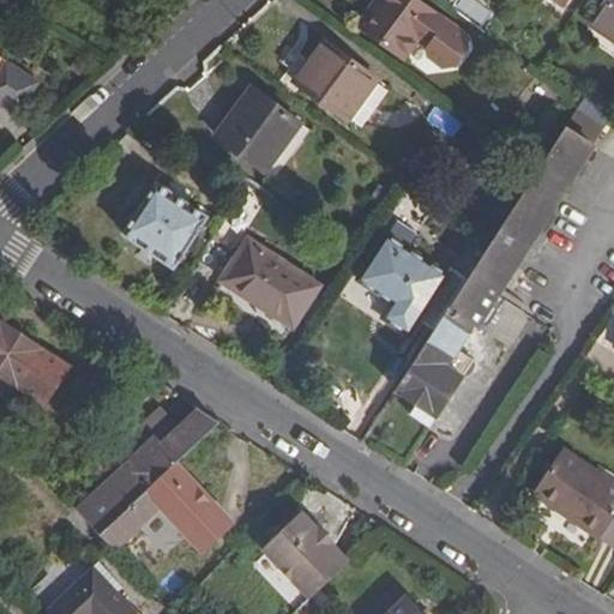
[(411,0),(375,0),(381,4),(375,11),(368,6),(356,23),(398,58),(415,36),(425,44),(426,54),(439,65),(450,64),(461,48),(459,35),(411,0)]
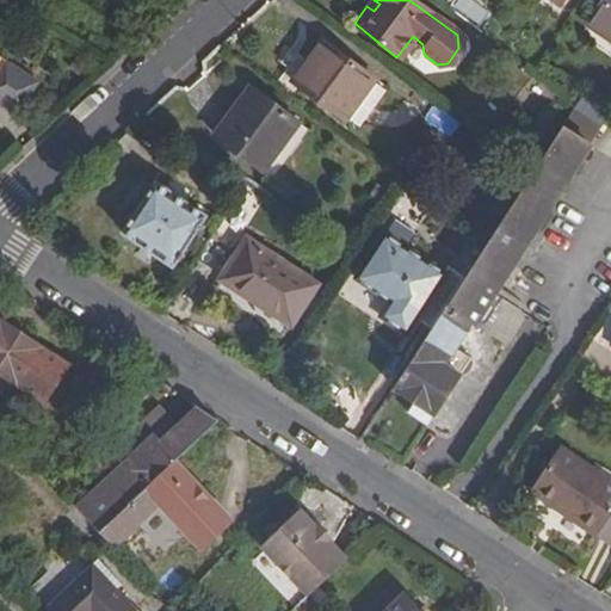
[(374,0),(371,0),(366,6),(374,11),(380,4),(374,0)]
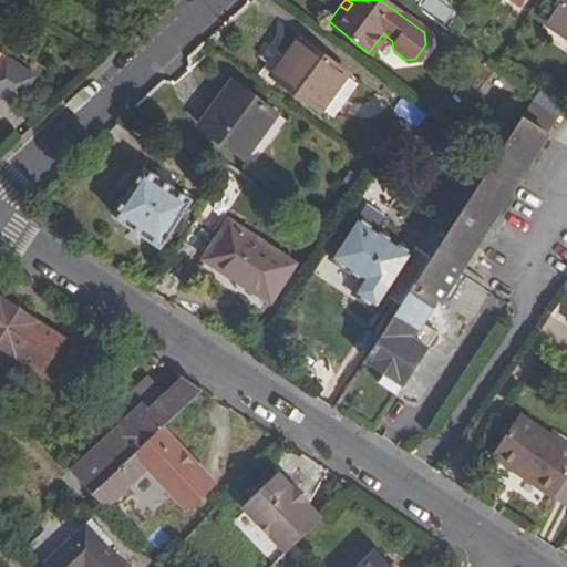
[(503,0),(518,10),(524,0),(503,0)]
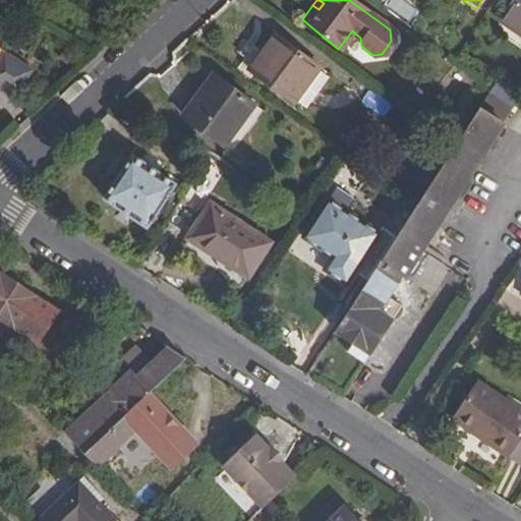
[(520,0),(517,0),(510,11),(520,18),(520,0)]
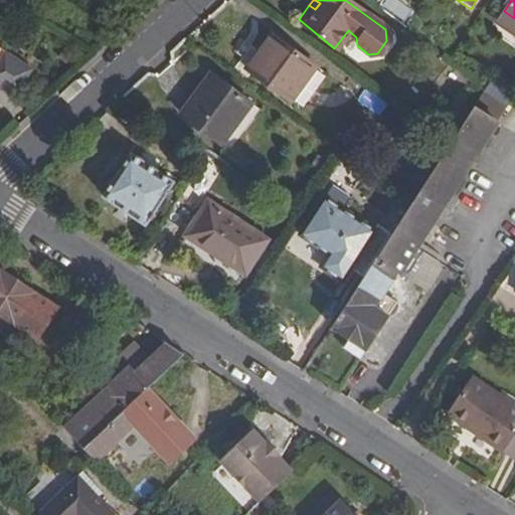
[(514,18),(504,11),(499,19),(514,30),(514,18)]
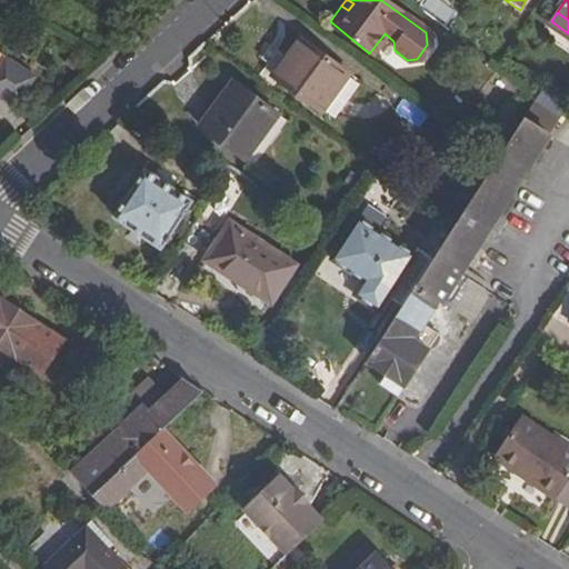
[(299,40),(286,58),(293,63),(278,85),(318,113),(347,75),(299,40)]
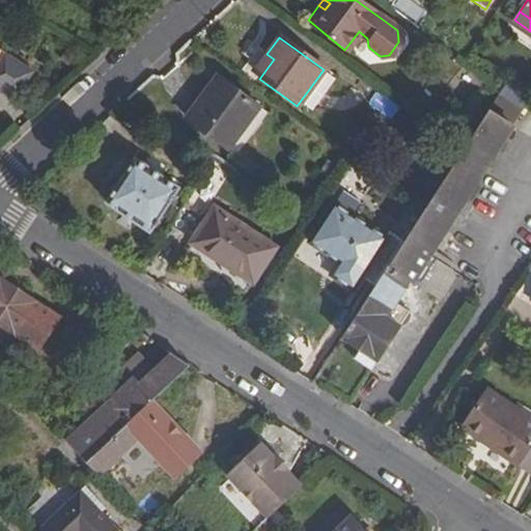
[(0,51),(0,88),(18,101),(35,75),(0,51)]
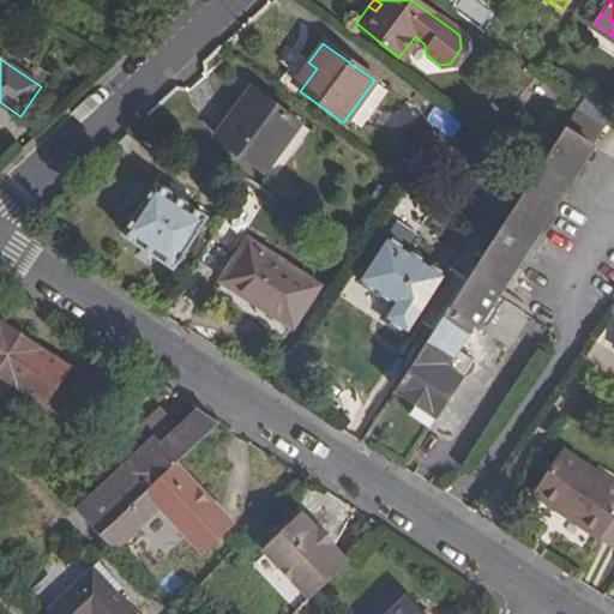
[(80,61),(74,71),(82,76),(89,65),(80,61)]
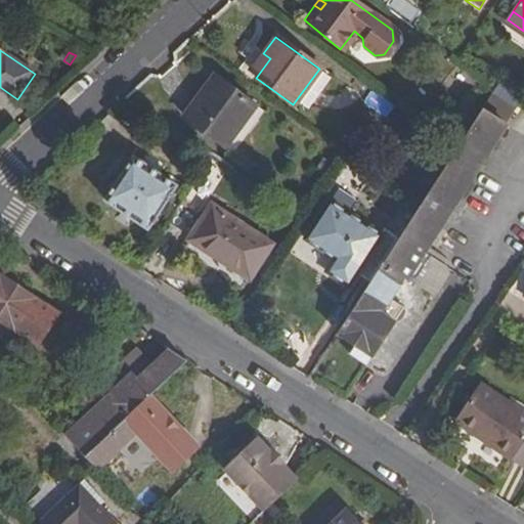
[(270,58),(263,53),(249,72),(256,78),(270,58)]
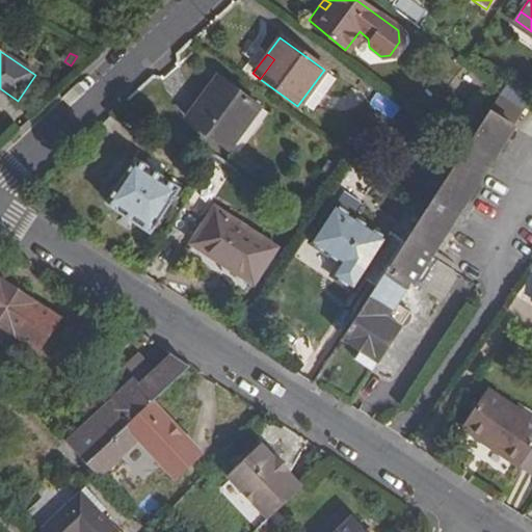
[(228,153),(261,109),(222,81),(189,125),(228,153)]
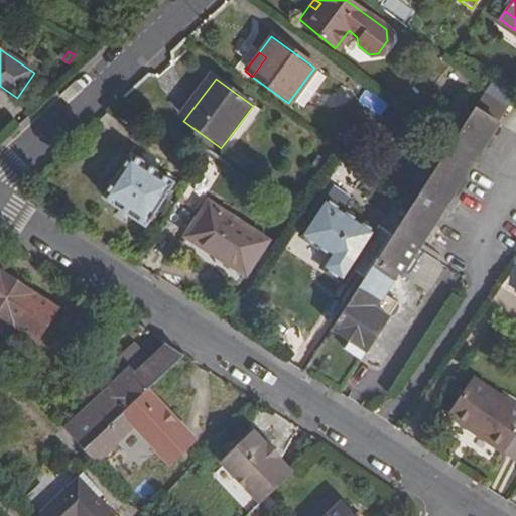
[(349,341),(367,353),(399,304),(384,295),(398,273),(408,280),(425,254),(416,248),(438,216),(479,154),(515,96),(515,94),(494,80),(488,89),(449,148),(410,209),(394,235),(357,292),(332,331),(349,341)]
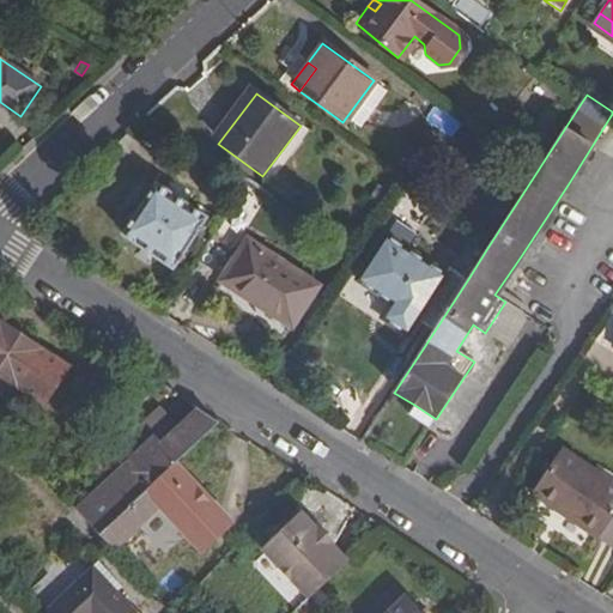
[(301,126),(262,176),(273,183),(311,134),(301,126)]
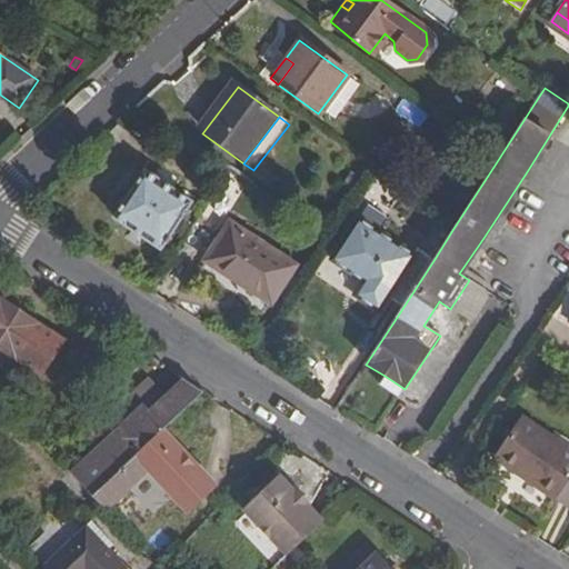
[(161,130),(150,122),(142,135),(153,142),(161,130)]
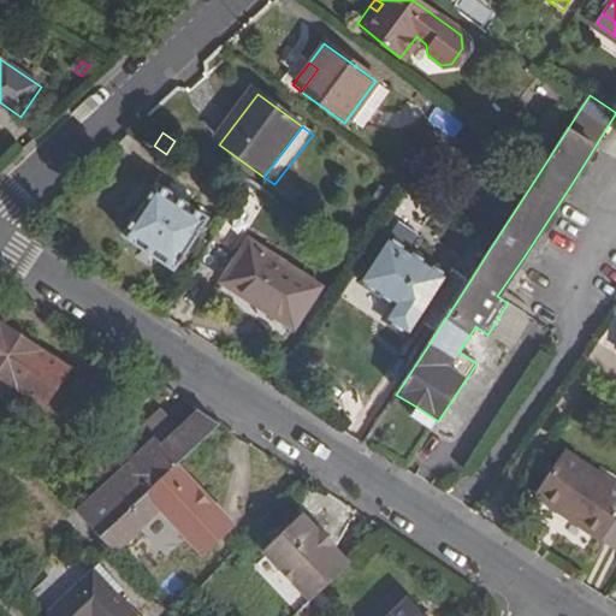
[(158,187),(123,237),(172,271),(208,221),(158,187)]
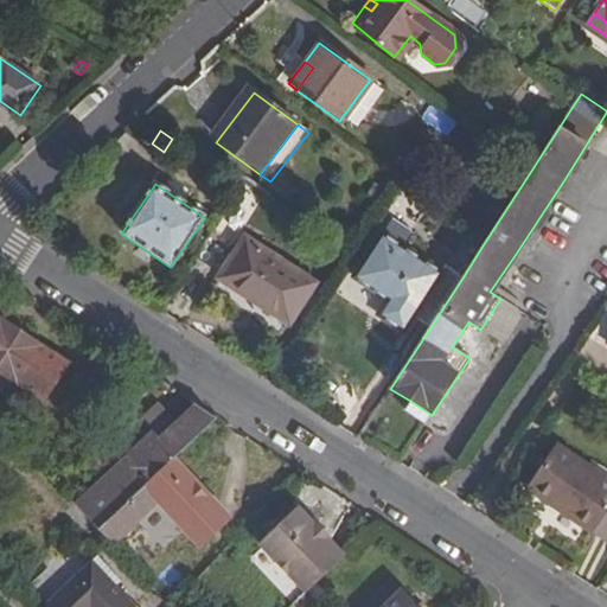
[(388,225),(378,238),(400,253),(409,241),(388,225)]
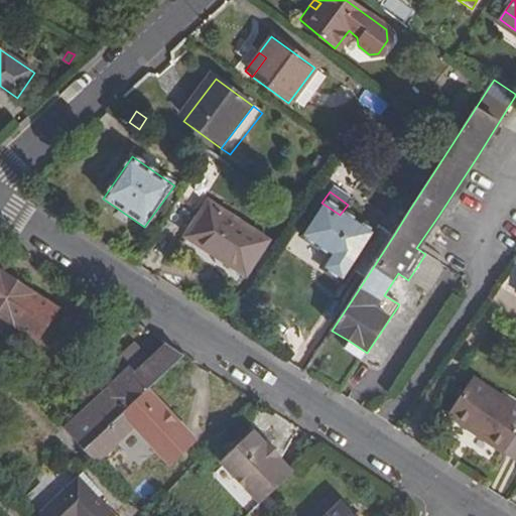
[(374,238),(340,215),(321,203),(299,238),(352,271),(343,284),(357,292),(394,235),(381,227),(374,238)]
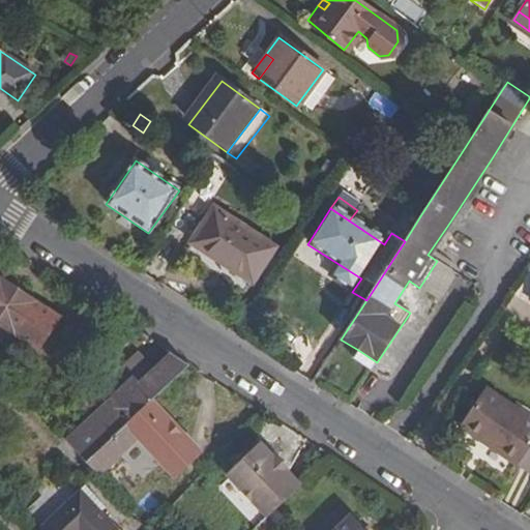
[(214,209),(192,245),(252,284),(274,249),(214,209)]
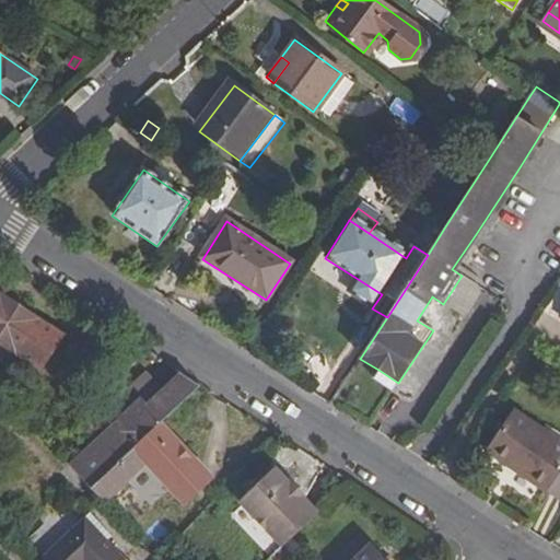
[(258,311),(266,300),(202,259),(196,269),(258,311)]
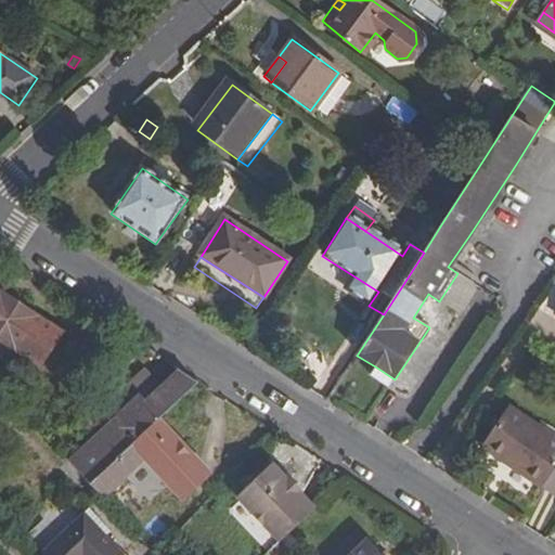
[(0,287),(0,341),(39,365),(63,326),(0,287)]
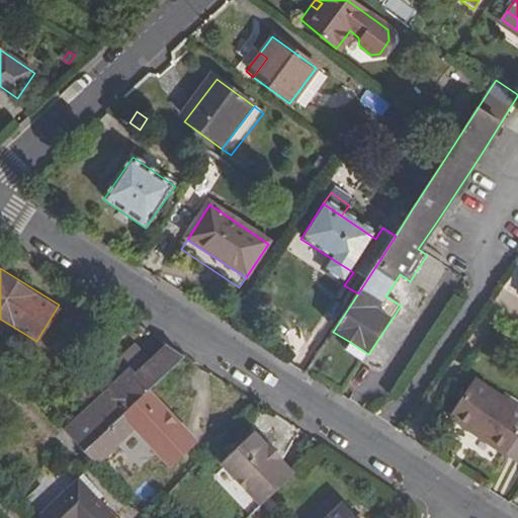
[(198,440),(149,387),(181,357),(163,338),(147,353),(141,347),(58,424),(93,463),(115,443),(138,466),(154,451),(168,467),(198,440)]
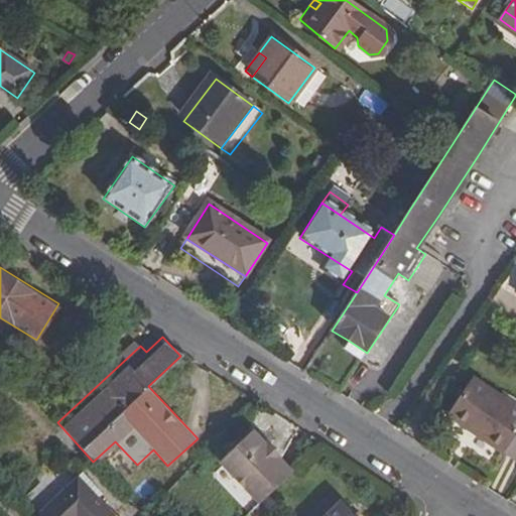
[(367,353),(349,341),(343,351),(360,361),(367,353)]
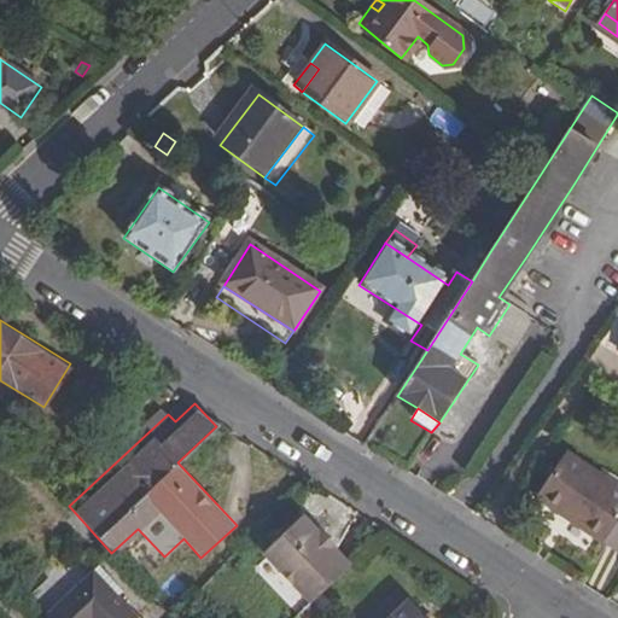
[(617,488),(564,454),(536,500),(605,543),(617,523),(617,488)]
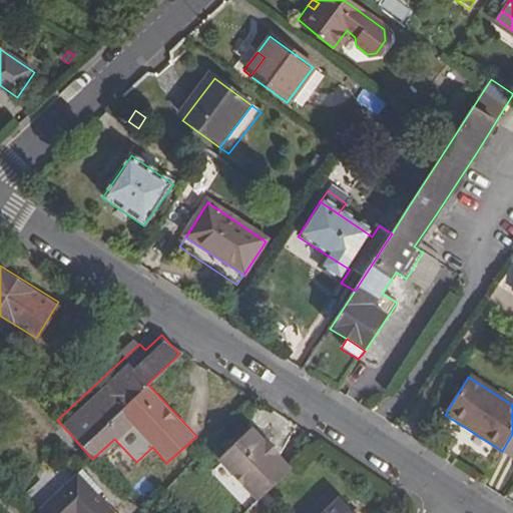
[(255,501),(292,468),(248,421),(212,453),(255,501)]
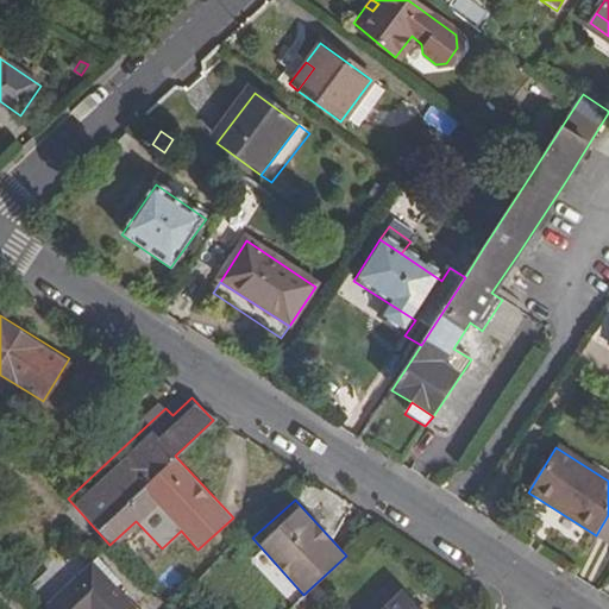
[(42,606),(45,608),(143,608),(87,557),(42,606)]
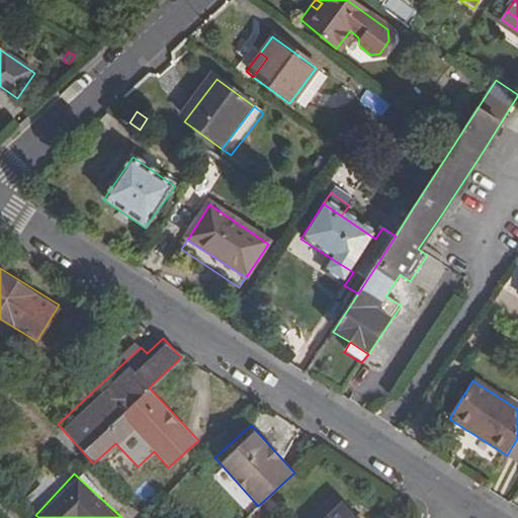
[(353,517),(342,506),(329,517),(353,517)]
